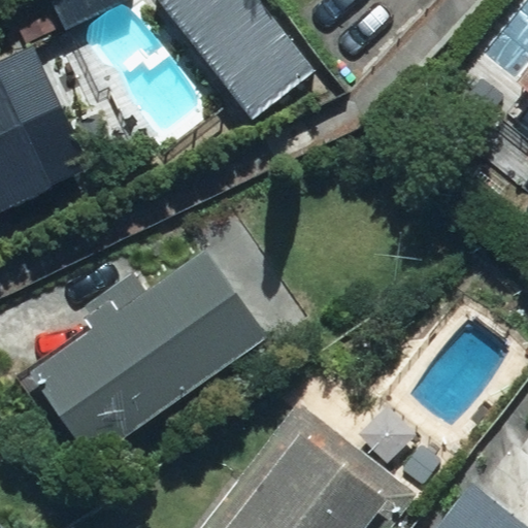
[(527,68),(517,83),(527,92),(527,68)]
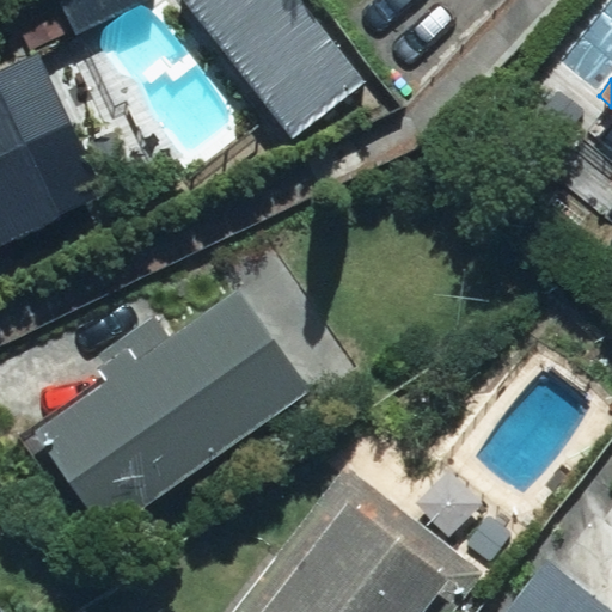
[(0,93),(0,252),(63,221),(0,93)]
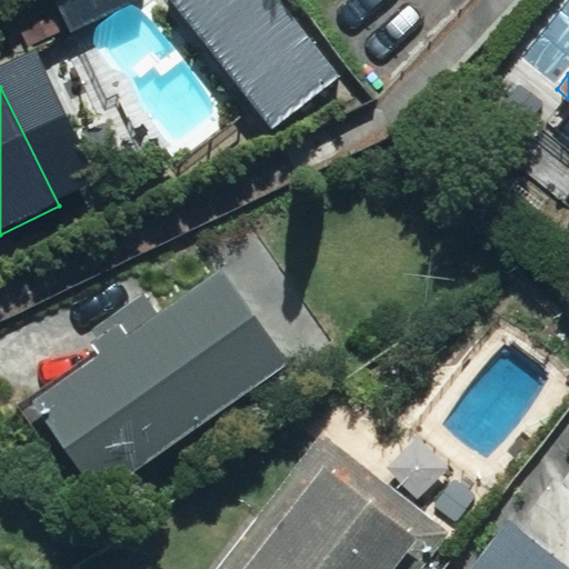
[(98,355),(26,405),(93,501),(289,365),(222,270),(130,335),(122,325),(92,346),(98,355)]
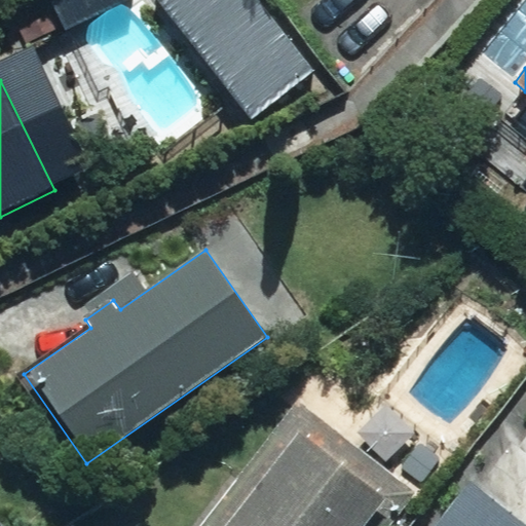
[(391,525),(418,491),(299,400),(200,525),(391,525)]
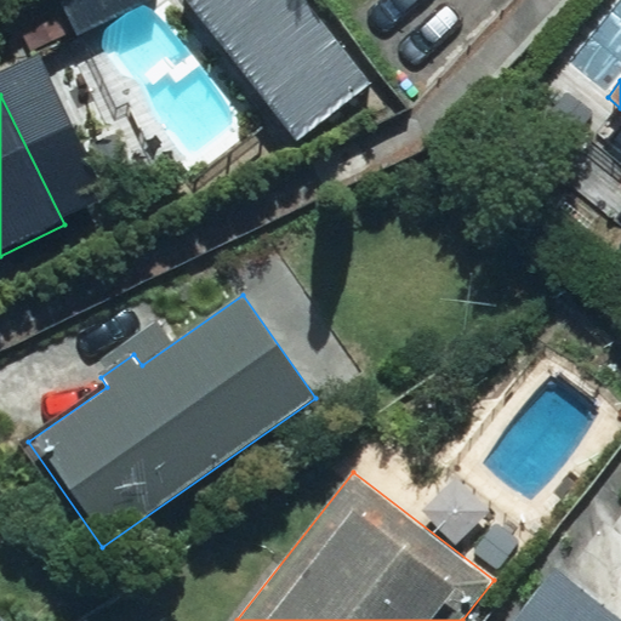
[(620,620),(620,617),(553,568),(512,620),(620,620)]
